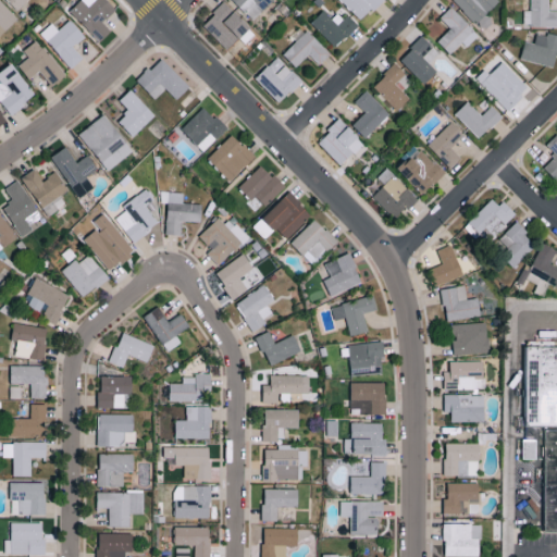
[(0,0),(0,35),(17,19),(0,0)]
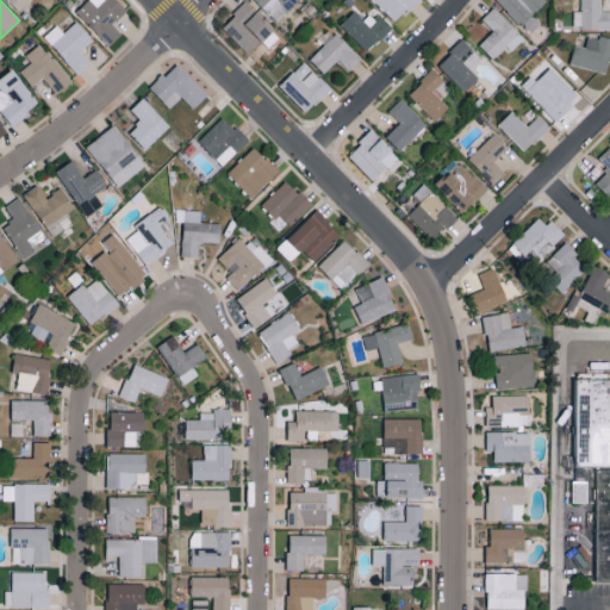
[(8,0),(22,11),(30,0),(8,0)]
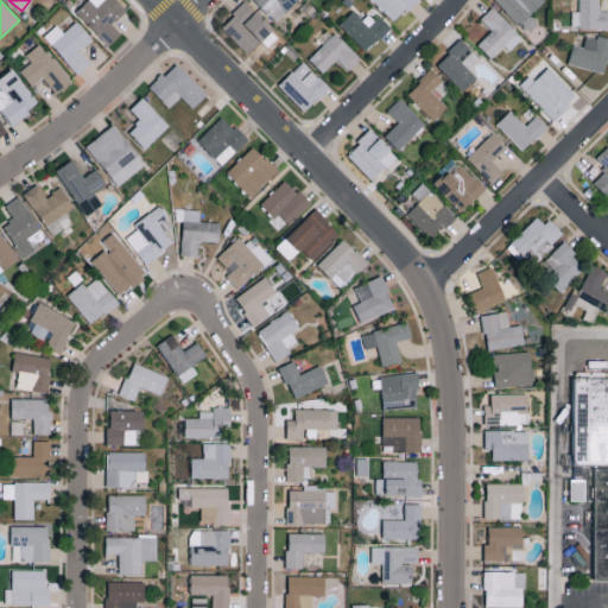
[(92,0),(87,0),(76,11),(108,45),(121,33),(112,23),(126,10),(116,0),(102,0),(97,6),(92,0)]
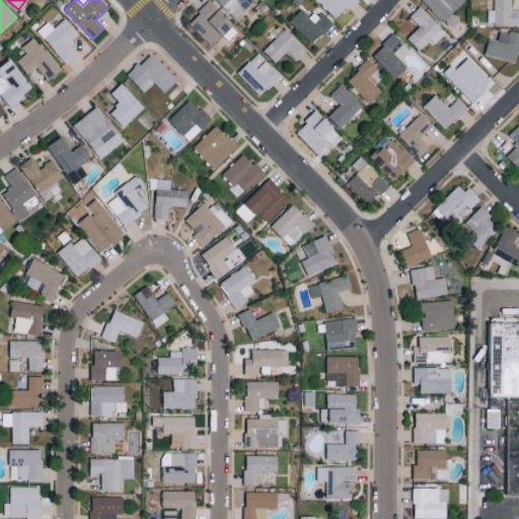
[(254,0),(217,0),(235,18),(254,0)]
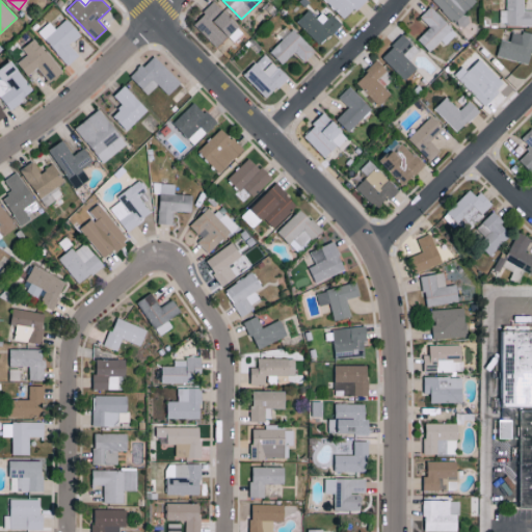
[(325,0),(346,19),(363,0),(325,0)]
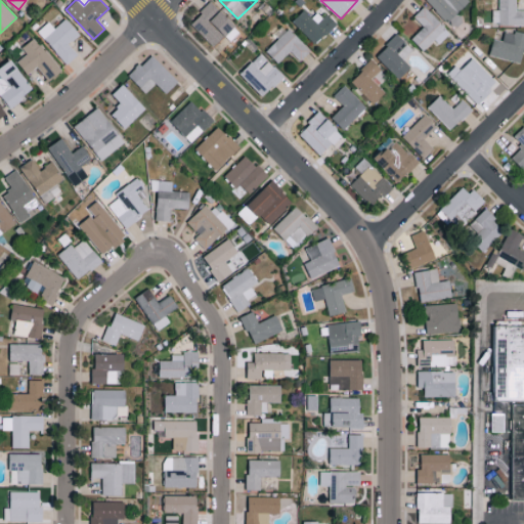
[(455,28),(464,19),(456,12),(468,0),(427,0),(427,1),(455,28)]
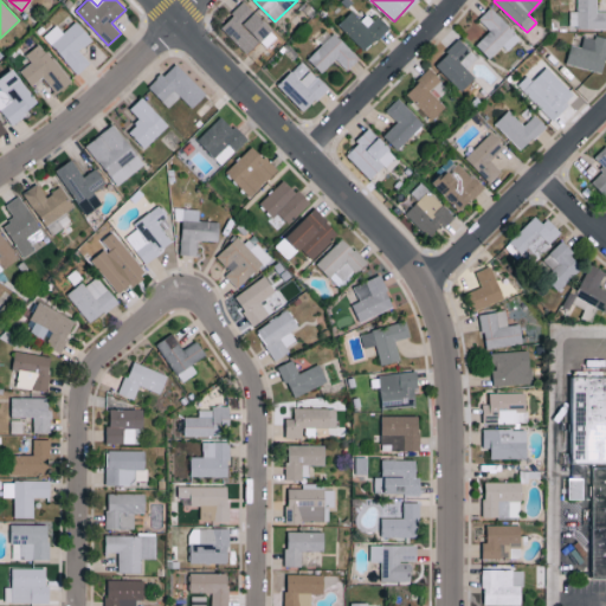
[(597,0),(577,0),(578,11),(571,11),(569,27),(605,28),(605,11),(597,12),(597,0)]
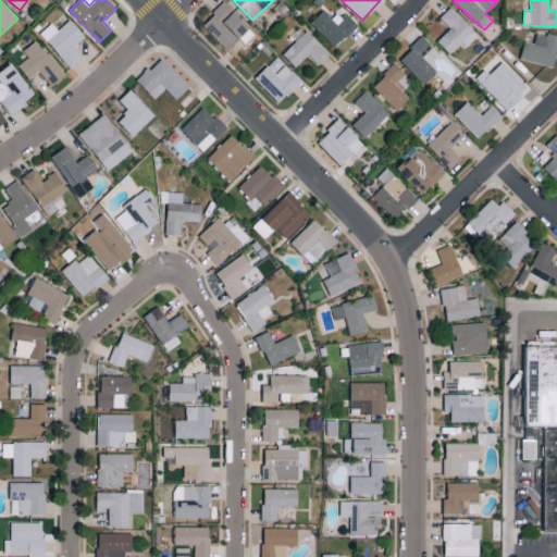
[(250,26),(224,1),(202,25),(229,50),(250,26)]
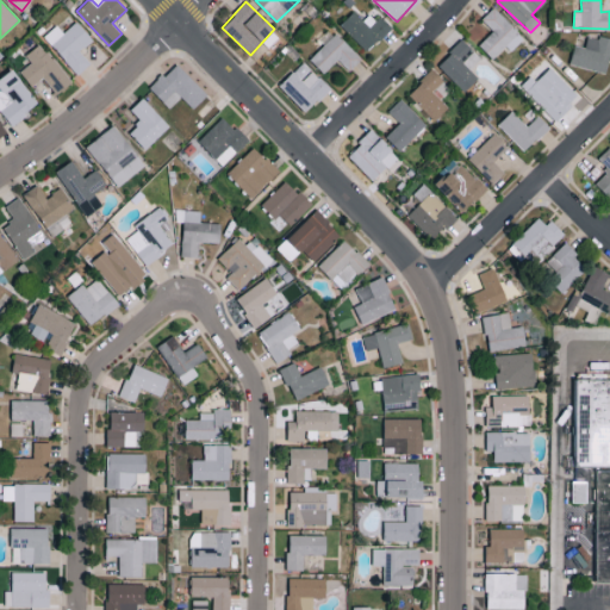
[(493,30),(479,44),(495,61),(522,35),(495,6),(481,18),(493,30)]
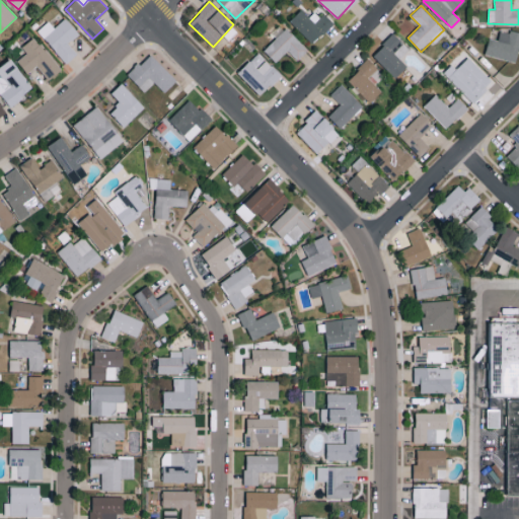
[(331,24),(317,9),(309,17),(302,9),(290,20),(312,44),(331,24)]
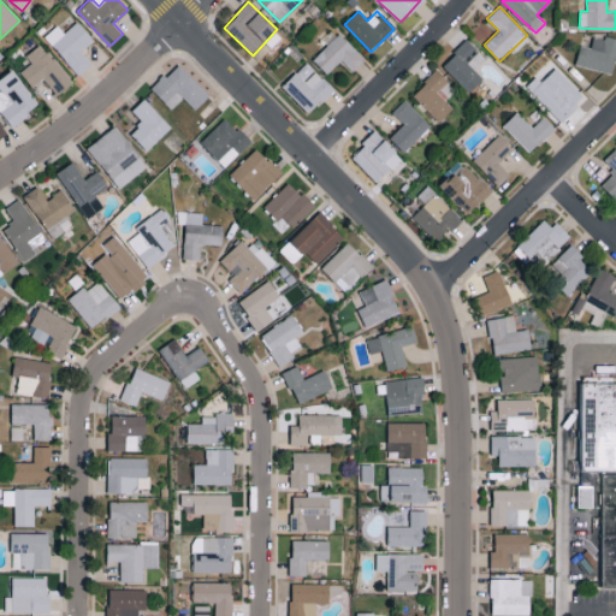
[(92,63),(81,52),(94,39),(77,21),(65,33),(57,25),(45,36),(80,73),(92,63)]
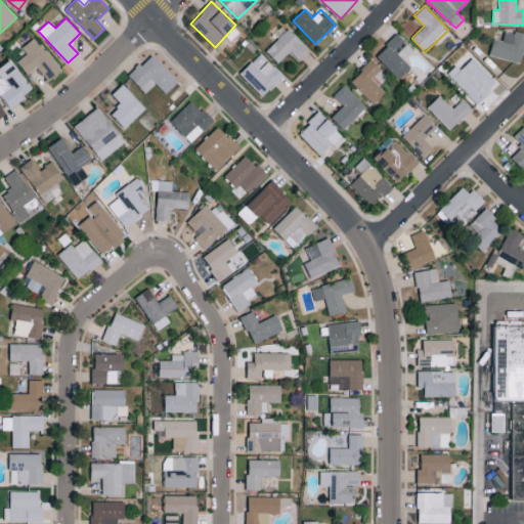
[(266,50),(278,62),(291,51),(300,60),(311,50),(290,28),(266,50)]
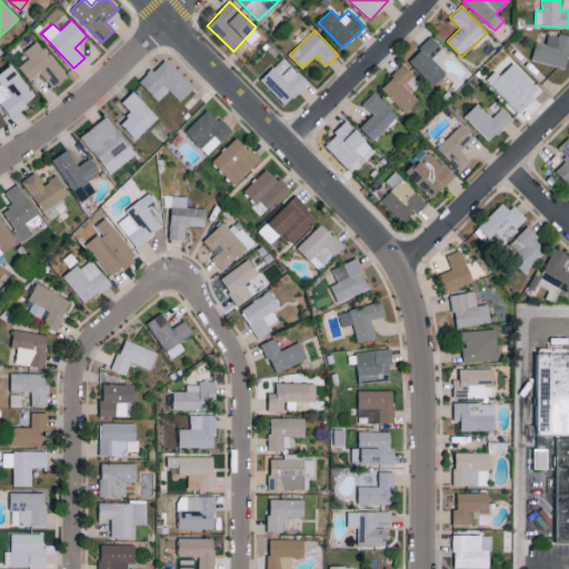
[(536,41),(531,60),(566,68),(568,53),(568,36),(548,32),(546,43),(536,41)]
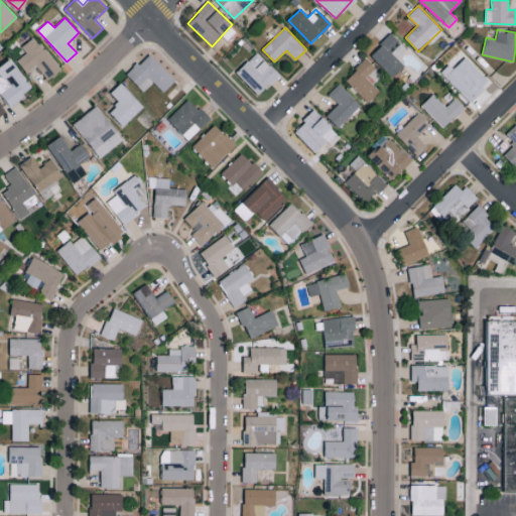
[(404,66),(393,52),(402,44),(392,33),(370,53),(392,78),(404,66)]
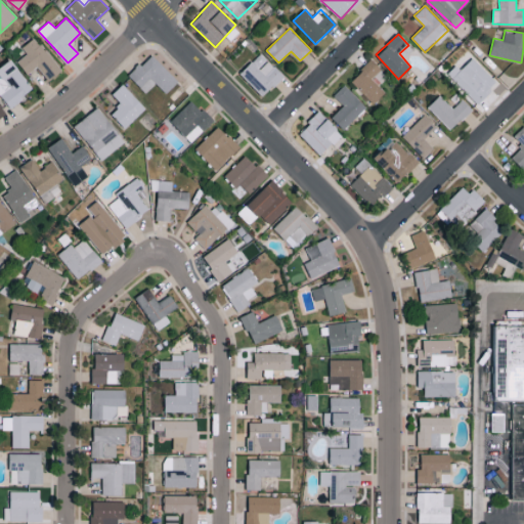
[(22,46),(28,54),(17,60),(28,74),(38,66),(48,80),(60,71),(36,37),(22,46)]
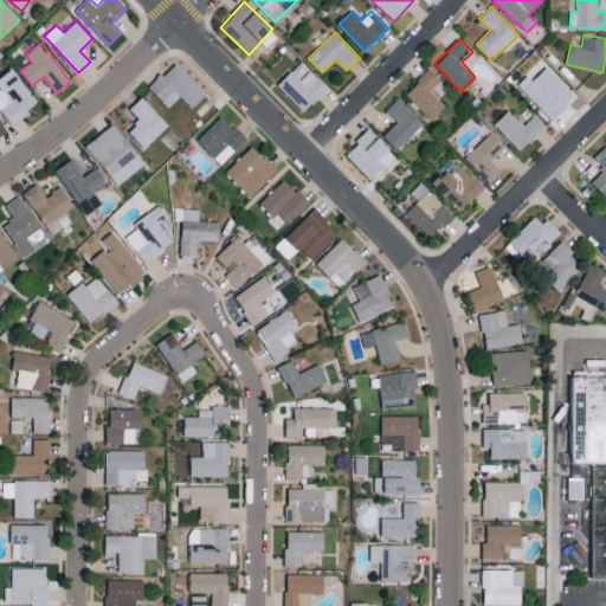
[(303,111),(328,89),(303,60),(278,83),(303,111)]
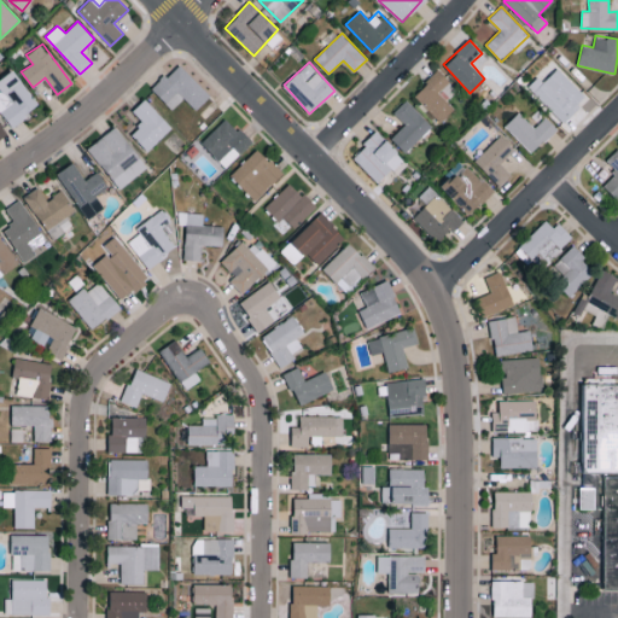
[(152,88),(172,109),(184,97),(196,109),(210,95),(179,63),(152,88)]
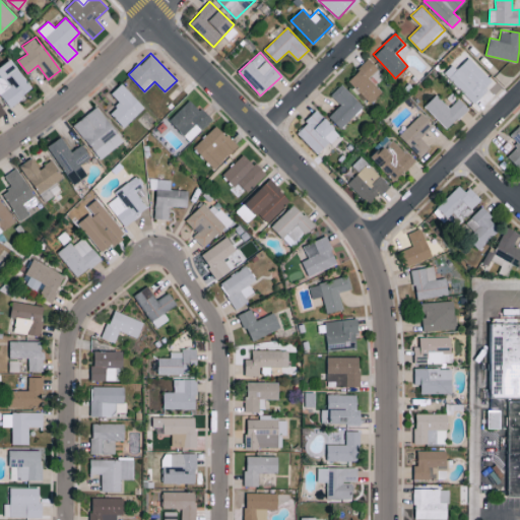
[(449,75),(471,102),(493,83),(469,57),(449,75)]
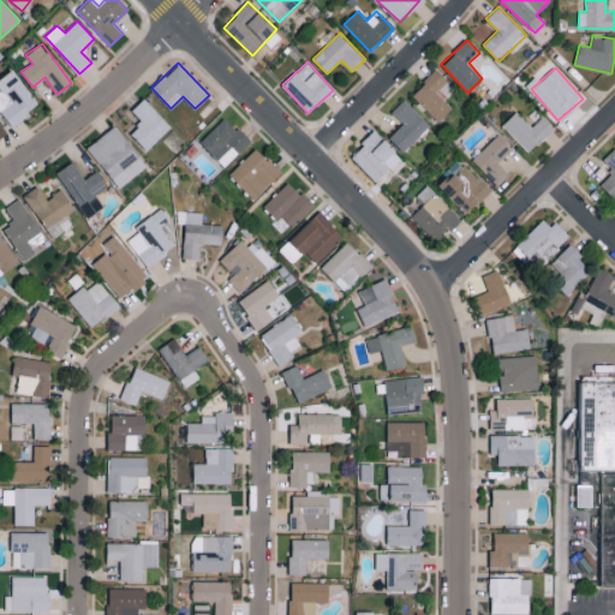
[(0,111),(12,126),(40,103),(12,70),(0,79),(0,111)]
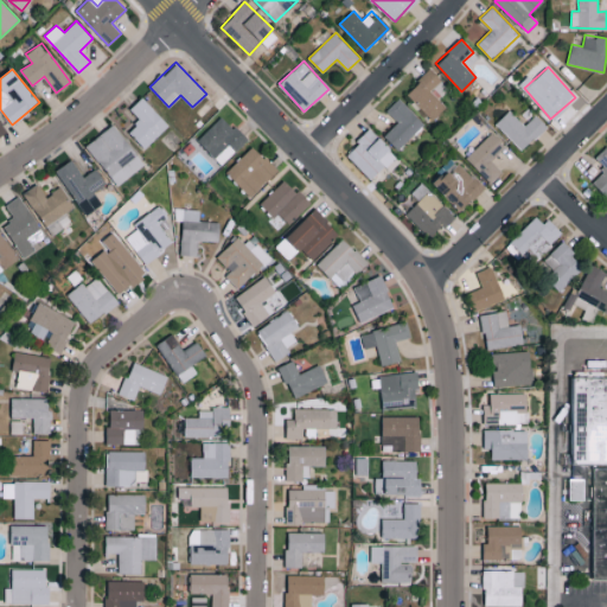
[(441,80),(430,69),(406,93),(433,120),(448,106),(432,89),(441,80)]
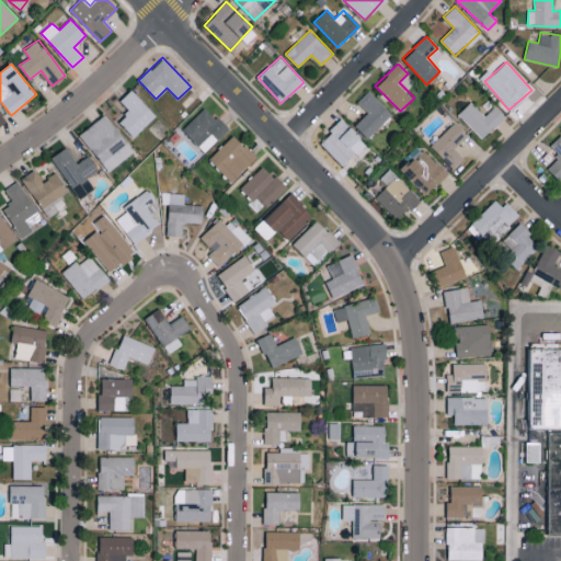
[(157,116),(132,89),(121,100),(130,111),(119,121),(134,137),(157,116)]
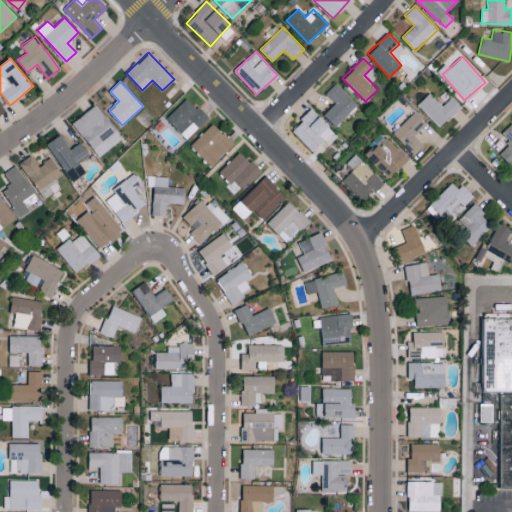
[(324,113),(336,126),(358,105),(337,82),(326,92),(336,103),(324,113)]
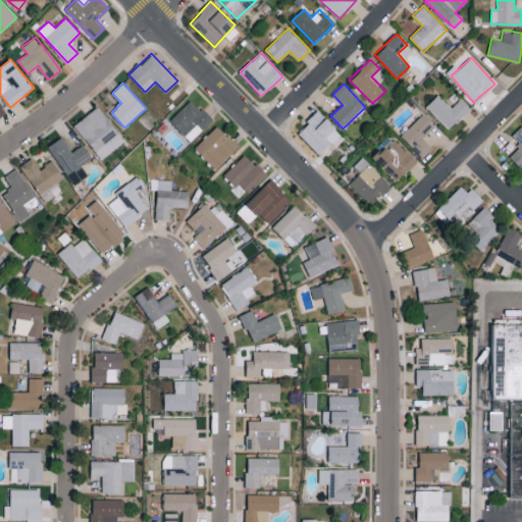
[(448,129),(470,108),(461,98),(451,108),(437,94),(425,106),(448,129)]
